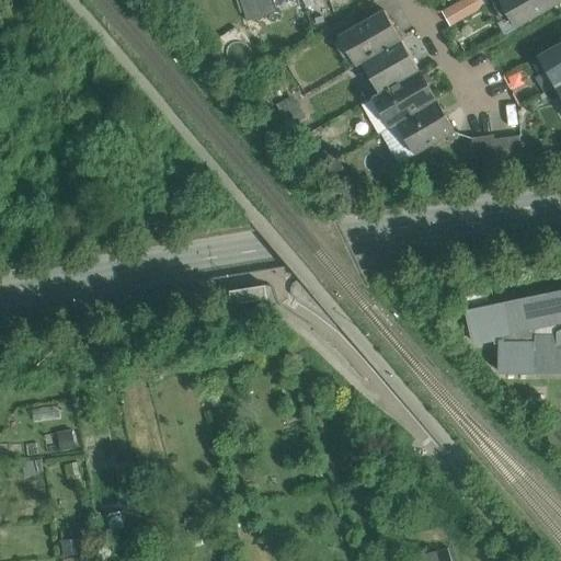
[(264,16),(259,0),(240,0),(248,21),(264,16)]
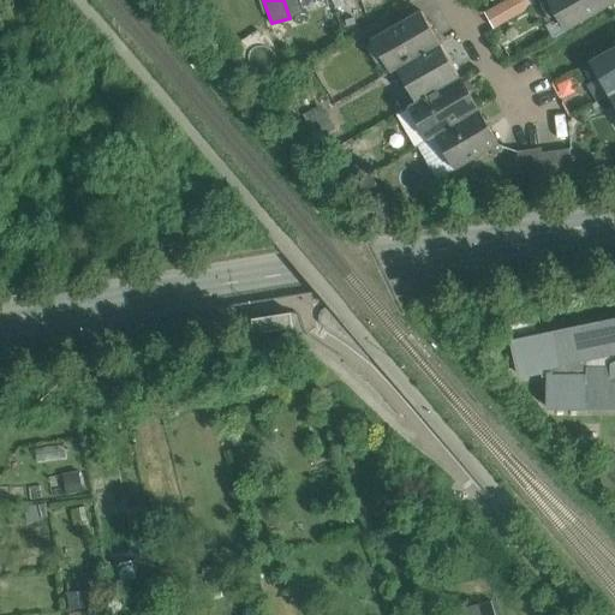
[(284,0),(290,18),(305,13),(300,0),(284,0)]
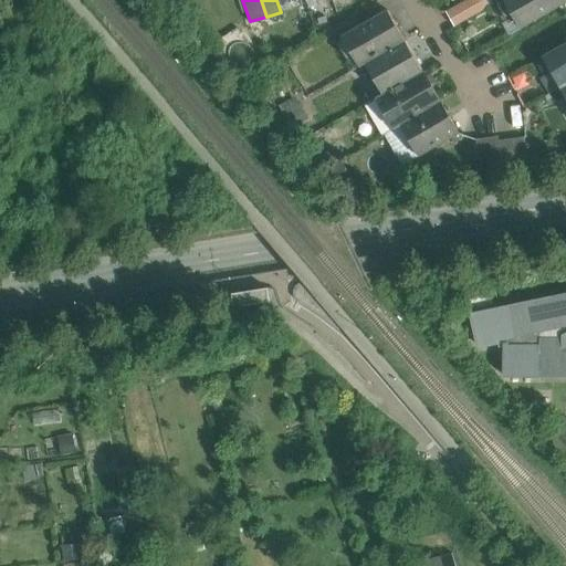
[(456,0),(447,3),(453,21),(492,8),(489,0),(456,0)]
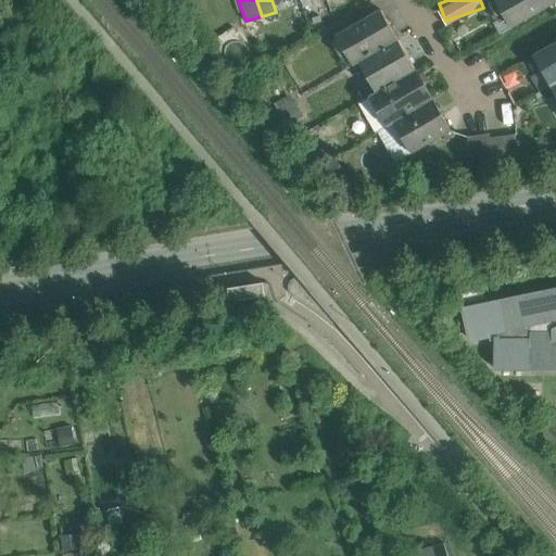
[(555,0),(495,0),(512,28),(555,2),(555,0)]
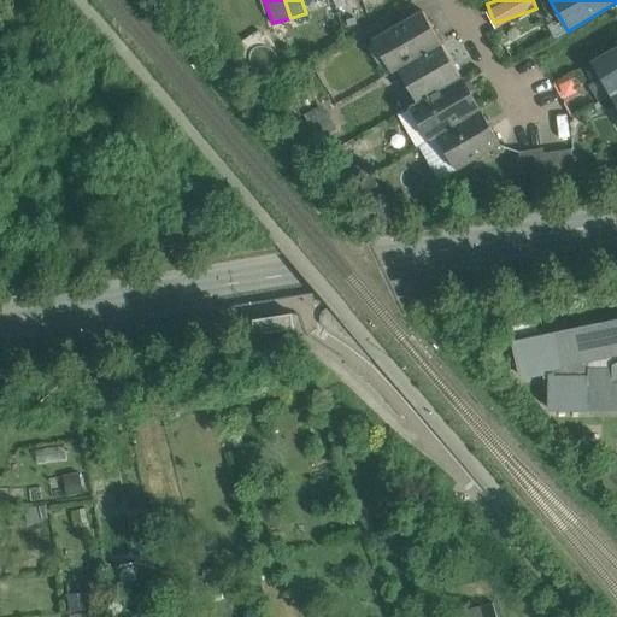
[(394,28),(374,40),(374,41),(393,74),(399,70),(442,45),(423,11),(394,28)]
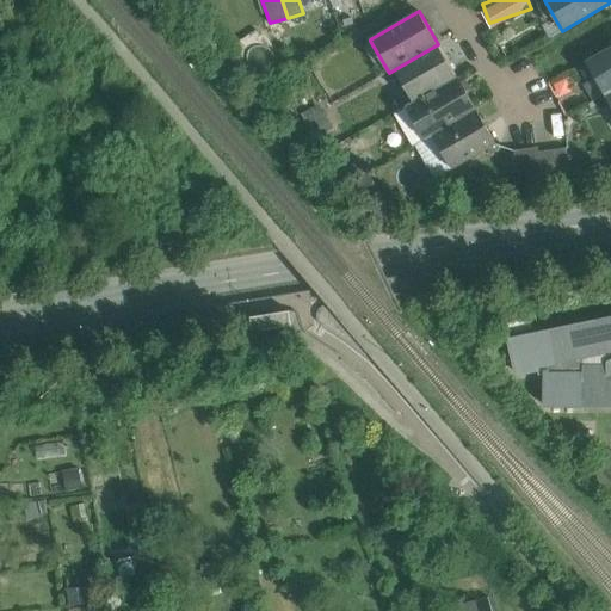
[(383,16),(352,34),(359,47),(370,41),(370,39),(390,28),(383,16)]
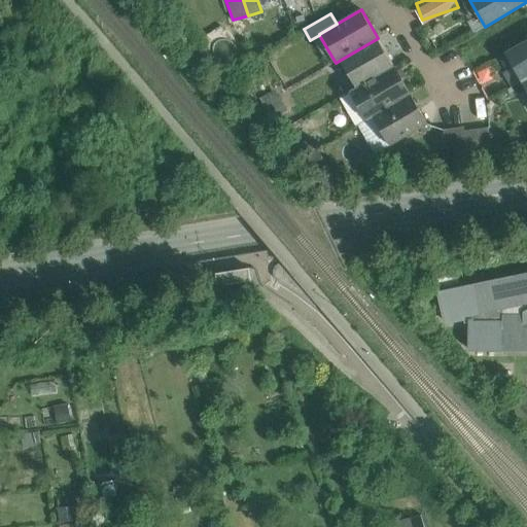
[(378,38),(341,60),(356,88),(357,88),(394,67),(378,38)]
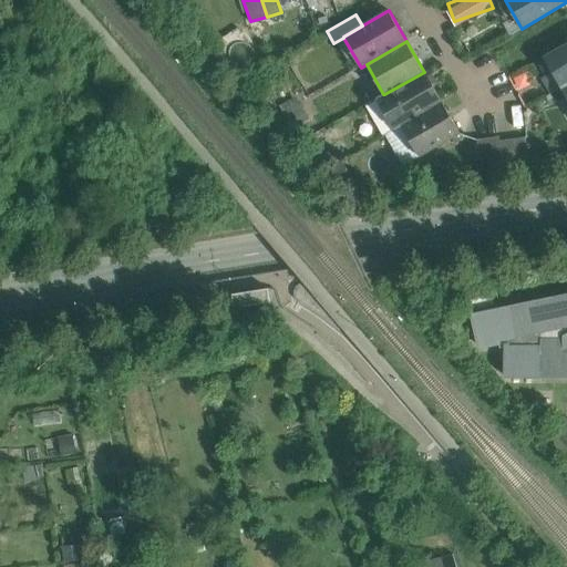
[(566,43),(545,57),(563,86),(566,84),(566,43)]
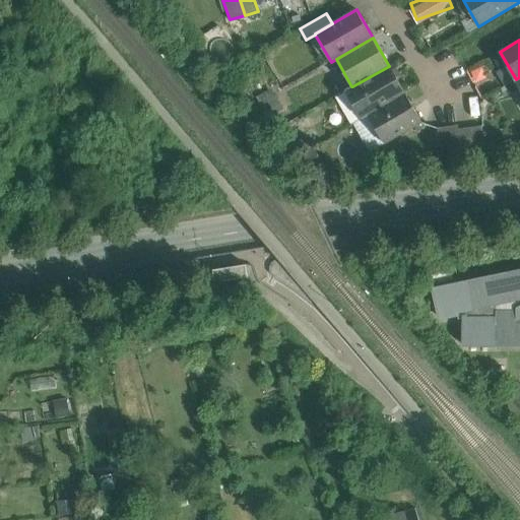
[(389,66),(352,86),(351,86),(346,89),(364,119),(369,116),(369,115),(405,93),(389,66)]
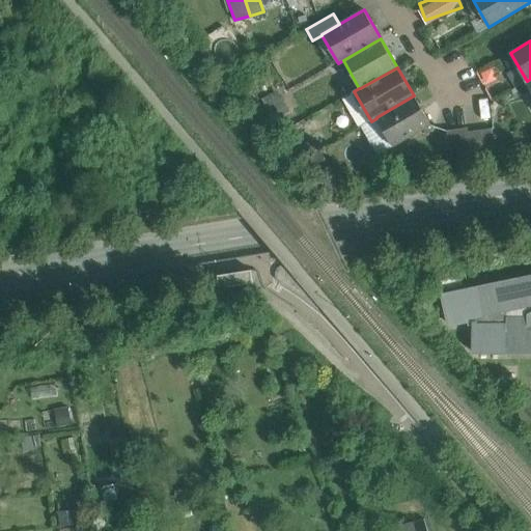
[(414,95),(376,117),(376,118),(393,146),(430,124),(414,95)]
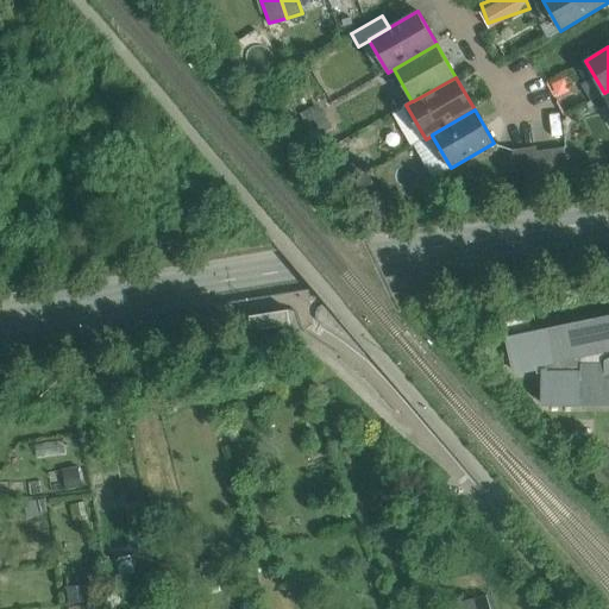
[(537,146),(512,150),(515,175),(525,174),(526,181),(540,180),(537,151),(537,146)]
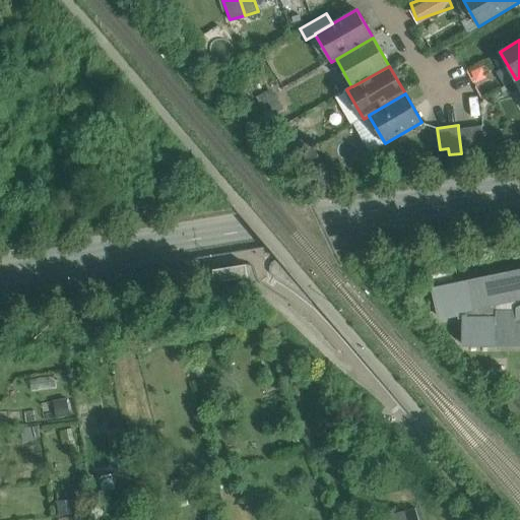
[(458,129),(461,153),(473,151),(470,127),(458,129)]
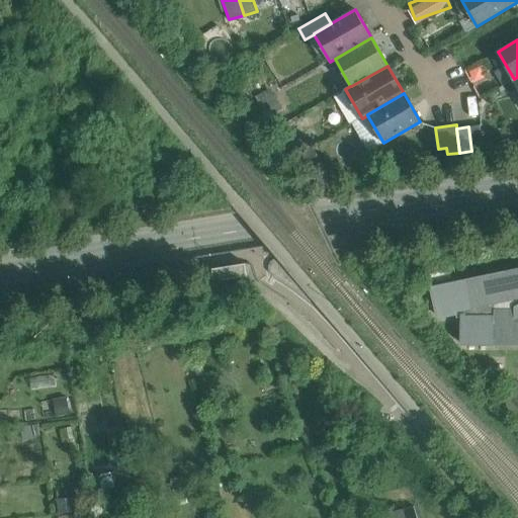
[(213,290),(247,282),(242,259),(208,267),(213,290)]
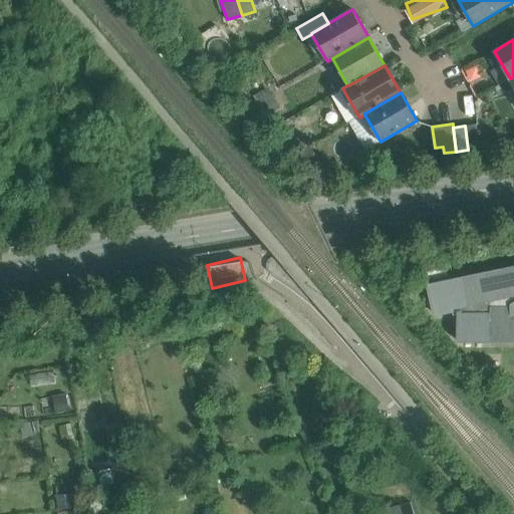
[(513,265),(423,285),(430,316),(456,316),(454,343),(513,342),(513,265)]
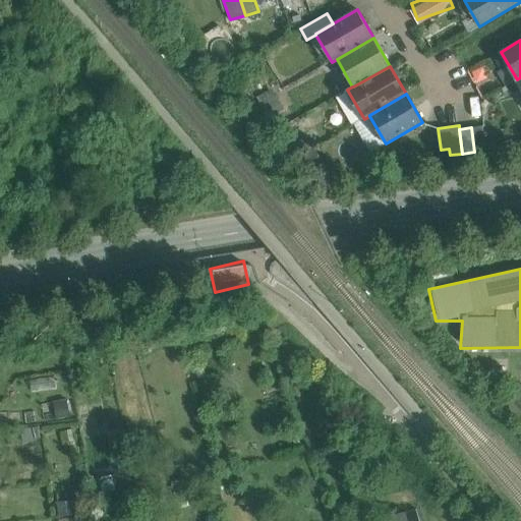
[(67,399),(54,400),(55,416),(69,414),(67,399)]
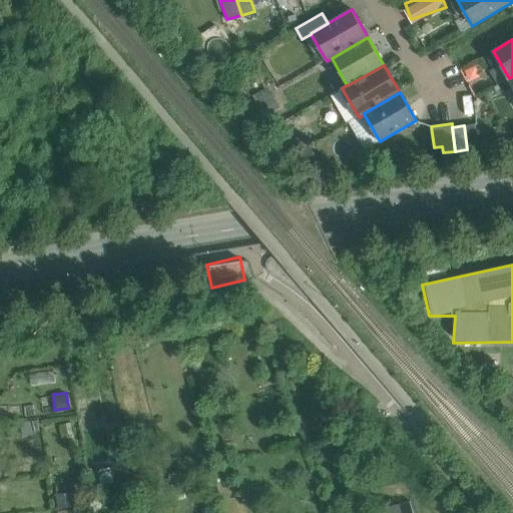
[(415,512),(412,499),(376,508),(377,512),(415,512)]
